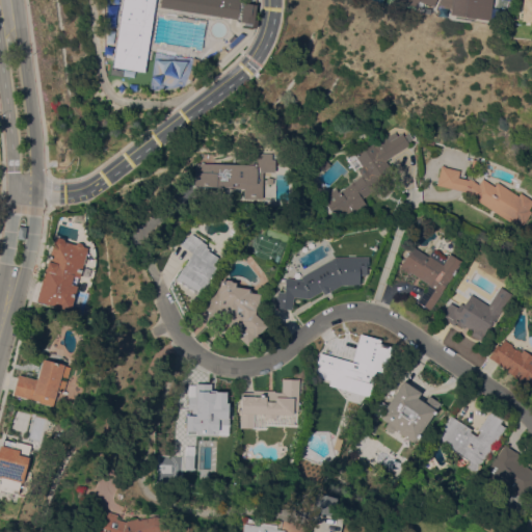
[(156,0),(144,72),(112,67),(123,0),(156,0)]
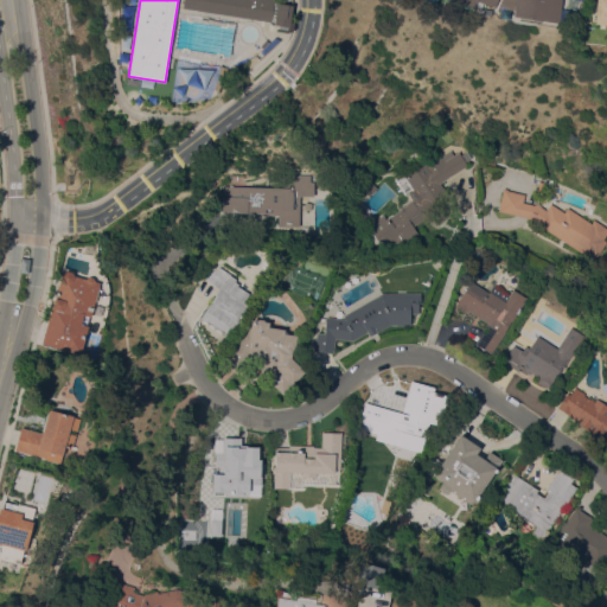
[(279,27),(278,27),(278,25),(274,24),(275,21),(270,20),(270,21),(183,7),(184,0),(279,0),(279,2),(293,5),(291,21),(294,21),(293,31),(287,31),(288,26),(280,25),(279,27)]
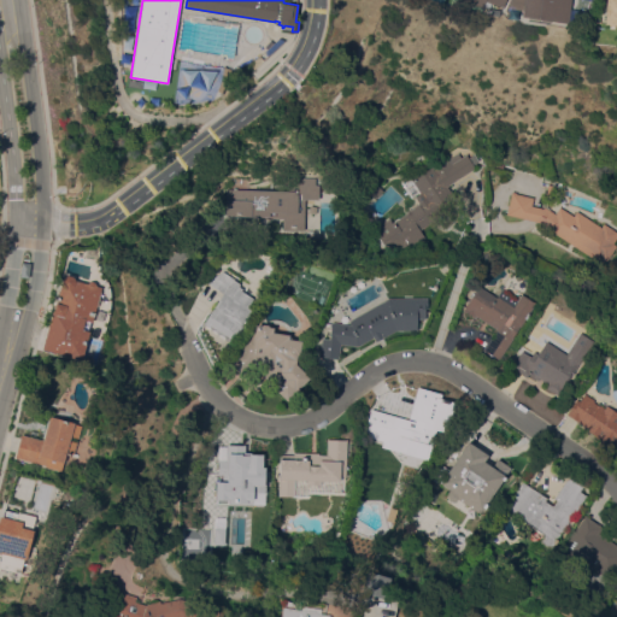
[(570,0),(568,23),(522,16),(524,0),(570,0)]
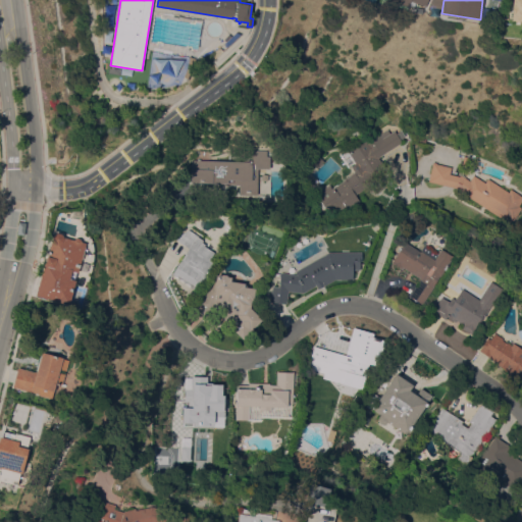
[(512,0),(521,0),(521,20),(511,19),(512,0)]
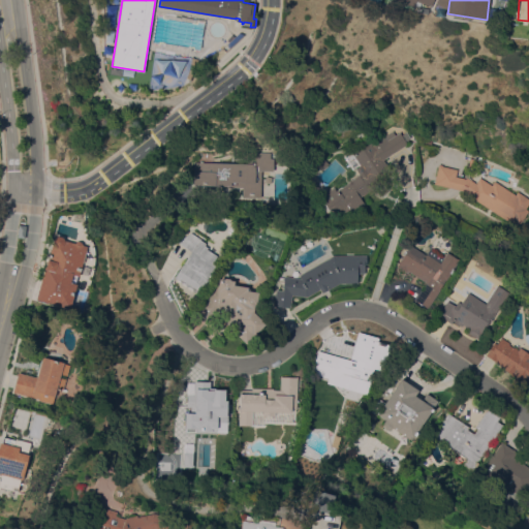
[(400,131),(402,134),(406,131),(410,136),(405,139),(408,144),(383,159),(391,170),(382,176),(384,179),(378,183),(381,188),(372,193),(370,190),(361,196),(365,204),(363,205),(363,207),(359,209),(356,209),(351,212),(350,209),(338,215),(334,208),(328,212),(323,206),(325,205),(320,195),(334,187),(336,190),(349,182),(348,181),(360,174),(355,167),(361,165),(353,153),(372,142),(373,143),(392,130),(395,135),(400,131)]
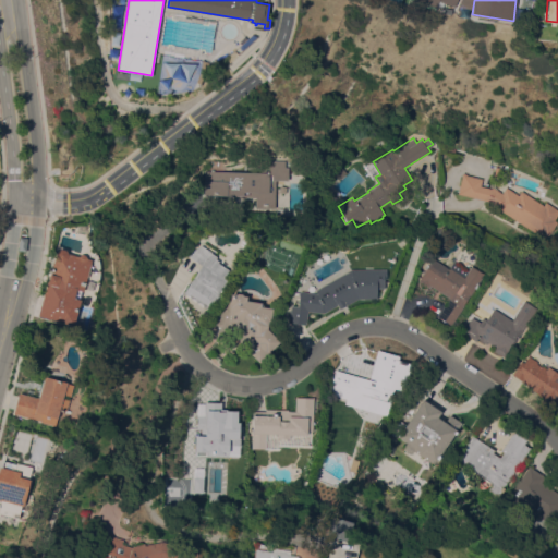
[(204,170),(262,173),(262,159),(286,160),(284,167),(288,167),(288,180),(276,180),(275,207),(254,206),(255,197),(237,196),(237,191),(203,190),(204,170)]
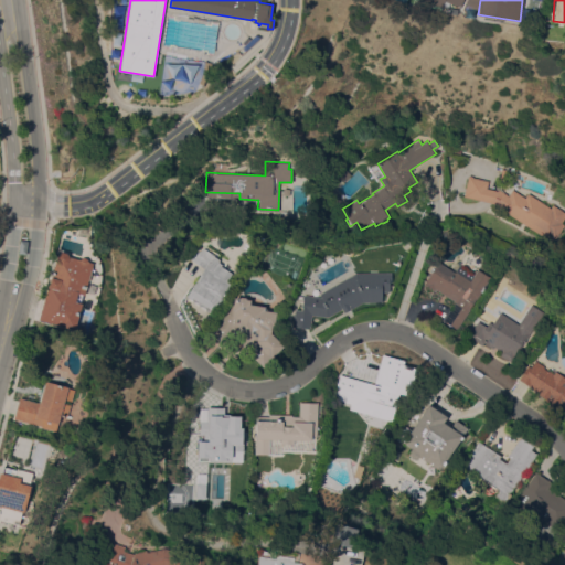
[(343,182),(337,176),(343,168),(351,173),(343,182)]
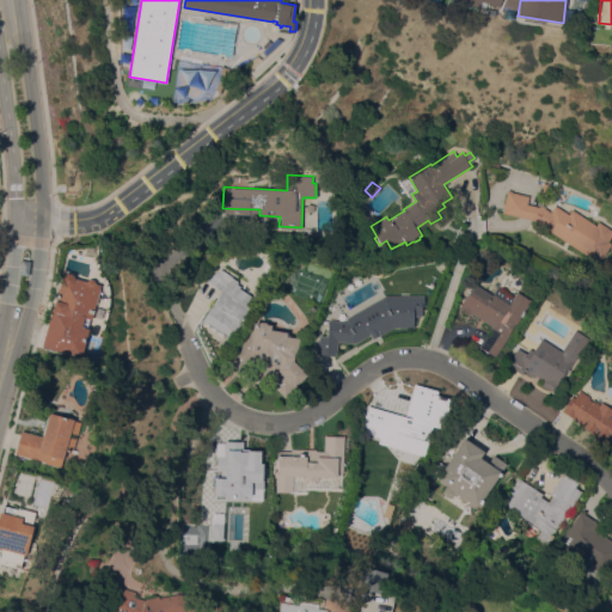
[(530,196),(527,203),(539,207),(540,204),(551,212),(556,204),(569,213),(573,208),(597,225),(599,221),(611,228),(611,234),(609,240),(611,243),(599,263),(543,225),(542,227),(534,222),(536,221),(532,219),(502,213),(508,190),(530,196)]
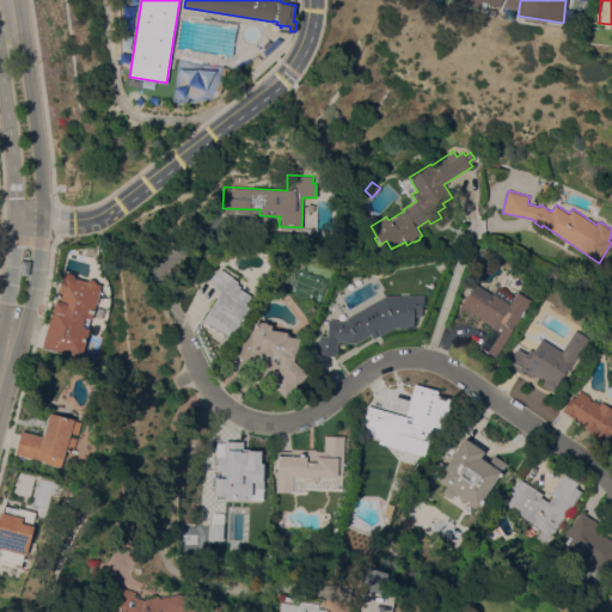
[(31,261),(29,275),(20,274),(22,259),(31,261)]
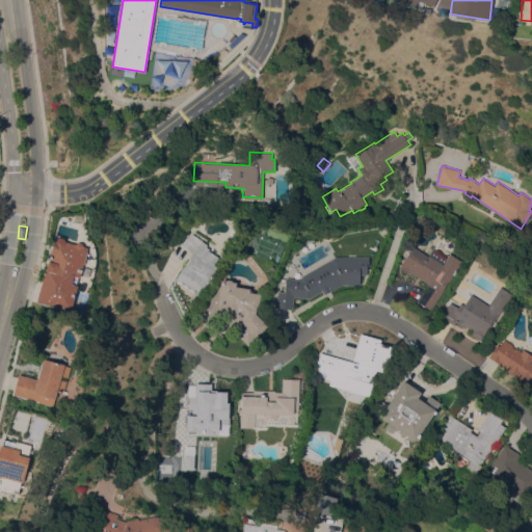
[(208,244),(206,246),(210,248),(209,249),(218,257),(214,264),(218,267),(214,273),(213,272),(208,280),(209,281),(200,295),(176,278),(192,253),(179,243),(192,234),(208,244)]
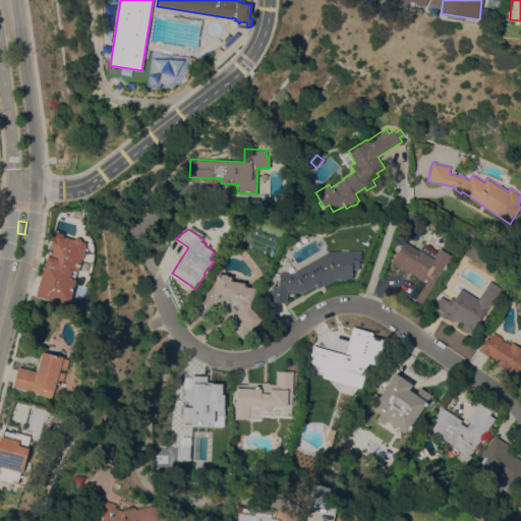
[(44,263),(46,263),(52,238),(53,238),(54,235),(57,232),(62,233),(64,236),(74,239),(75,238),(76,237),(78,237),(79,238),(80,238),(81,241),(85,242),(78,272),(72,270),(69,278),(75,280),(69,303),(36,294),(44,263)]
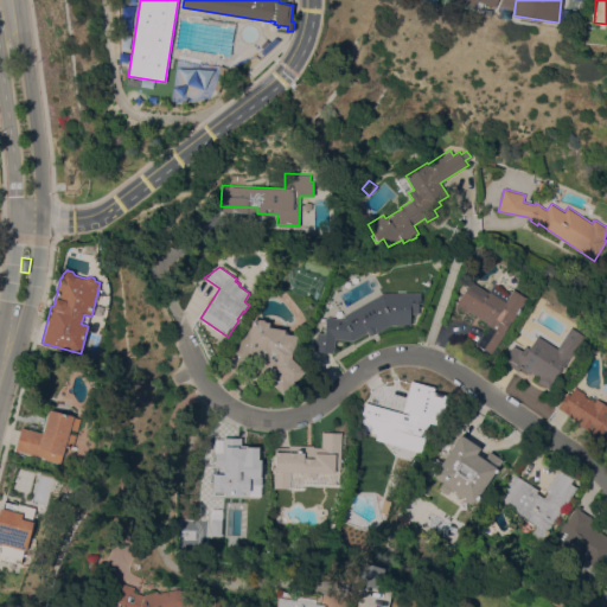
[(512,321),(511,321),(505,331),(491,353),(477,344),(489,324),(468,311),(467,313),(464,311),(464,310),(460,307),(459,307),(455,305),(471,281),(489,292),(493,285),(510,294),(513,288),(528,298),(512,321)]
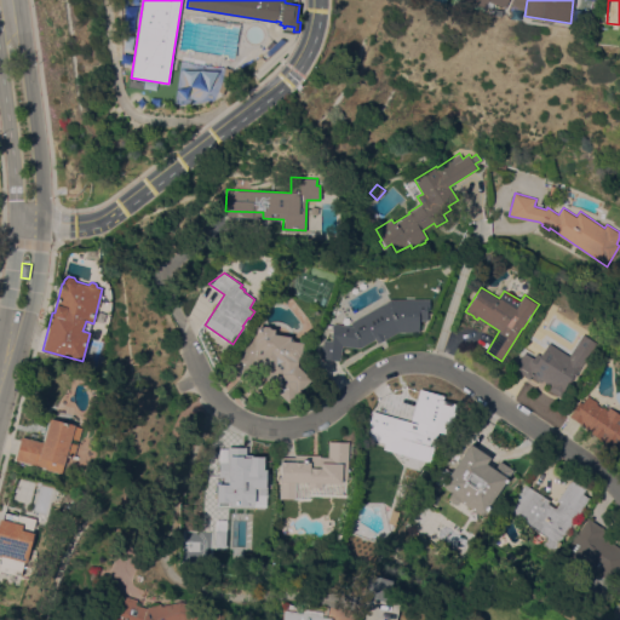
[(378,344),(375,340),(360,349),(331,345),(333,322),(355,326),(361,321),(359,316),(375,306),(389,299),(389,298),(430,298),(430,309),(429,309),(429,315),(426,315),(426,317),(425,317),(425,320),(420,320),(420,333),(399,332),(378,344)]
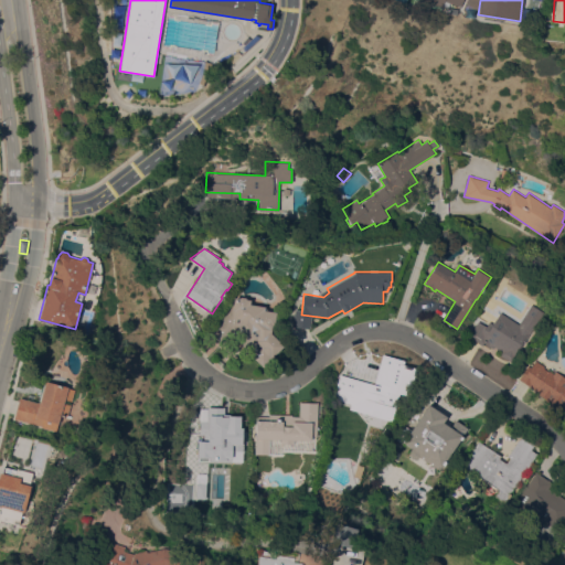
[(241,298),(242,297),(246,297),(246,298),(251,299),(251,304),(265,306),(265,310),(276,311),(275,324),(273,324),(272,332),(285,345),(263,366),(233,336),(222,347),(208,332),(233,307),(235,307),(234,297),(241,298)]
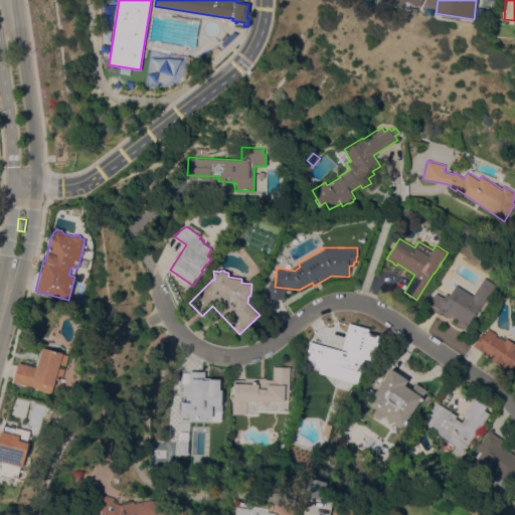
[(473,296),(485,278),(495,284),(481,307),(480,306),(479,308),(466,329),(456,323),(458,320),(451,315),(450,317),(442,312),(440,315),(426,307),(436,293),(444,297),(446,293),(450,295),(456,284),(473,296)]
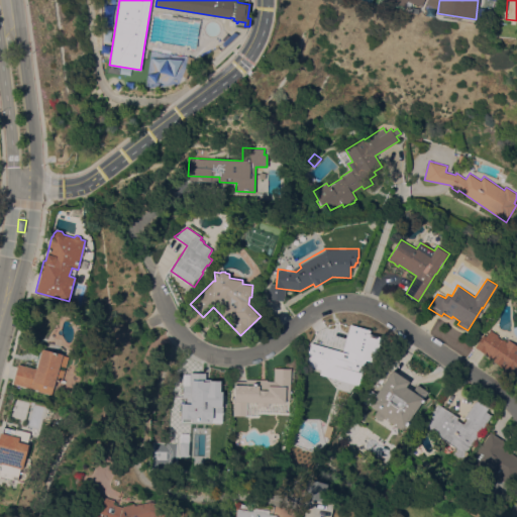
[(342,351),(350,323),(371,329),(370,333),(380,336),(377,345),(370,344),(358,385),(320,374),(321,370),(305,365),(311,342),(342,351)]
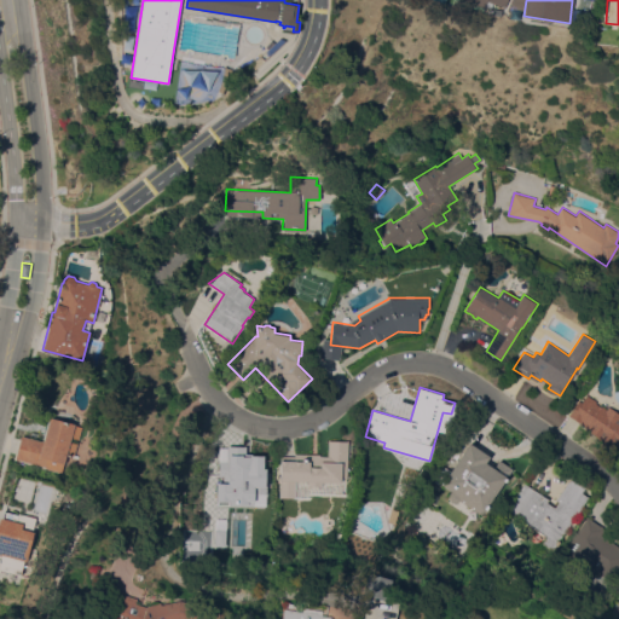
[(618,451),(600,440),(601,438),(568,415),(579,400),(582,403),(588,394),(596,400),(595,403),(601,406),(602,405),(607,409),(609,405),(618,411),(618,451)]
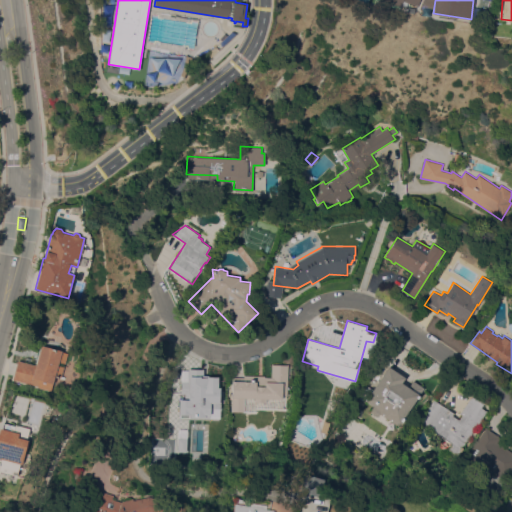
[(35,365),(41,345),(68,353),(65,363),(59,361),(58,365),(63,366),(61,377),(55,375),(50,390),(38,387),(38,386),(13,379),(18,360),(35,365)]
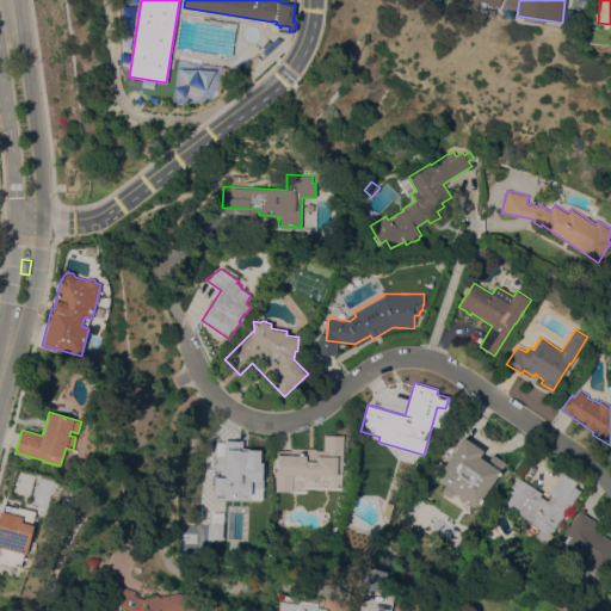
[(291,450),(291,446),(316,448),(316,449),(323,450),(323,434),(344,434),(343,470),(337,470),(337,475),(318,475),(318,480),(304,480),(304,474),(291,474),(291,491),(276,491),(277,449),(291,450)]
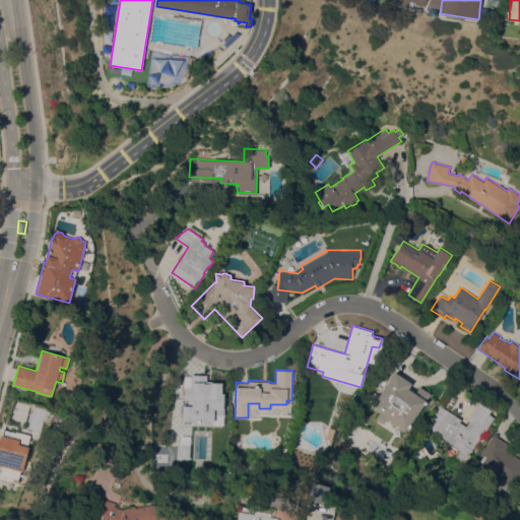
[(395,372),(411,384),(408,388),(415,393),(419,386),(421,388),(430,394),(404,432),(386,419),(384,421),(381,421),(379,419),(378,417),(378,414),(379,411),(372,406),(395,372)]
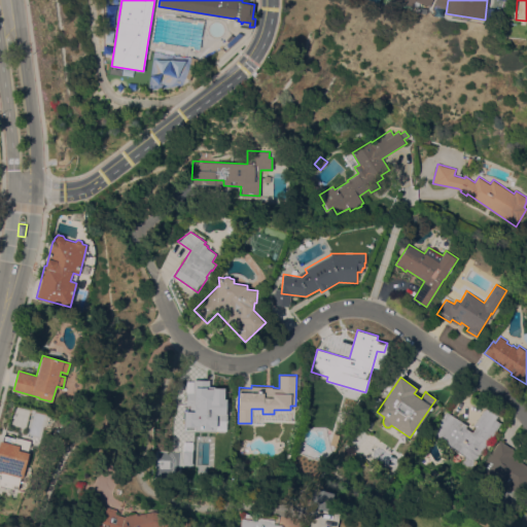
[(197,378),(197,388),(231,389),(230,418),(207,417),(207,422),(178,421),(179,390),(180,390),(181,378),(197,378)]
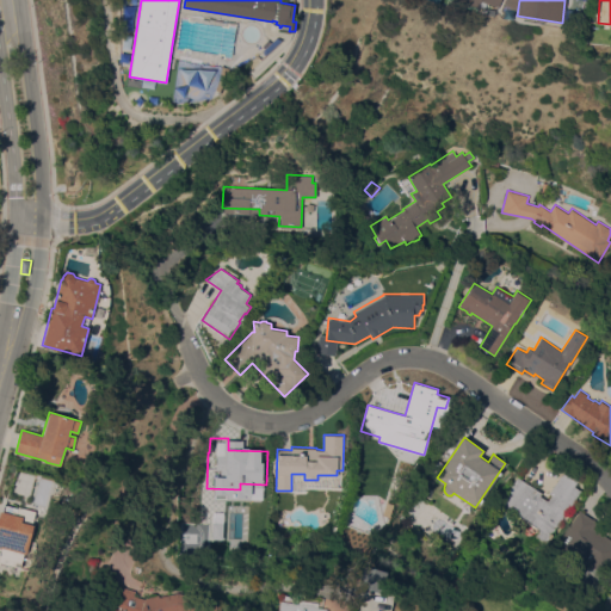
[(541,492),(539,495),(548,501),(551,494),(549,493),(563,470),(578,481),(574,486),(580,491),(545,543),(535,536),(539,529),(500,503),(518,476),(541,492)]
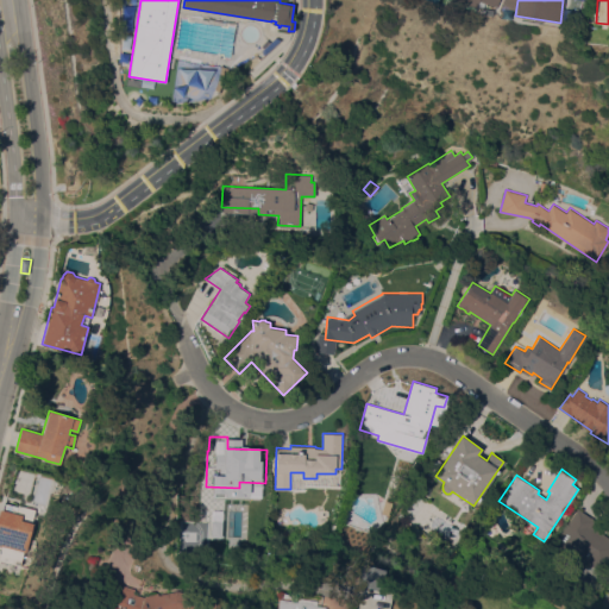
[(20,565),(0,559),(0,548),(1,550),(1,546),(0,545),(0,509),(2,509),(4,502),(18,507),(18,504),(19,504),(20,500),(44,506),(27,565),(20,563),(20,565)]
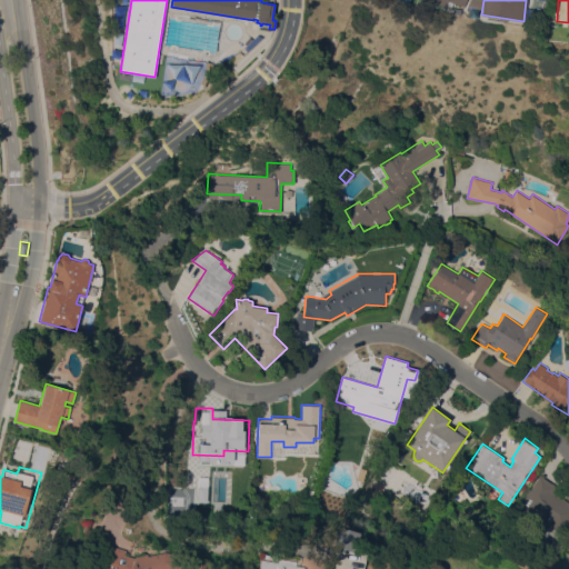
[(556,486),(552,491),(568,502),(568,522),(562,532),(546,521),(536,536),(510,518),(540,475),(556,486)]
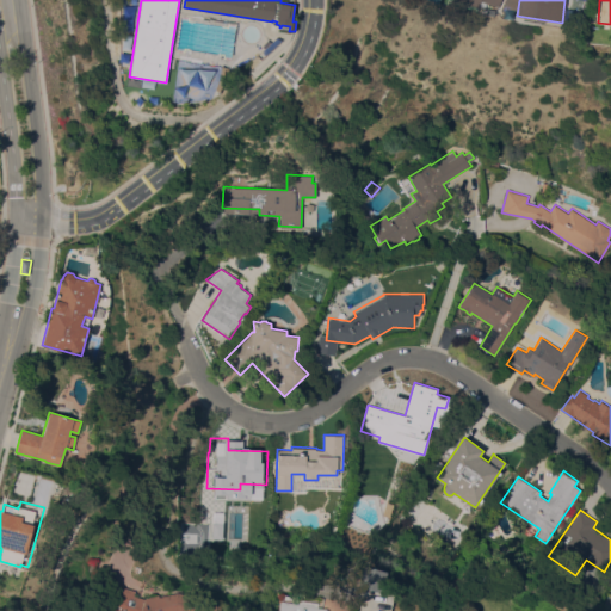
[(382,593),(357,587),(362,566),(387,572),(382,593)]
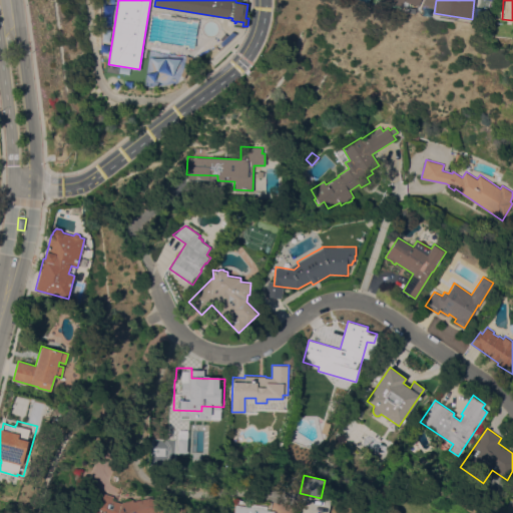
[(101,512),(103,510),(87,505),(92,489),(114,496),(113,500),(121,503),(122,502),(132,499),(133,501),(149,497),(170,503),(170,502),(188,507),(186,512),(101,512)]
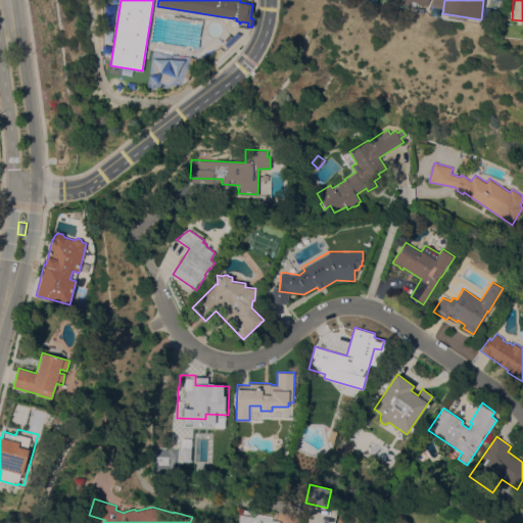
[(239,522),(240,516),(252,518),(253,512),(280,517),(279,522),(239,522)]
